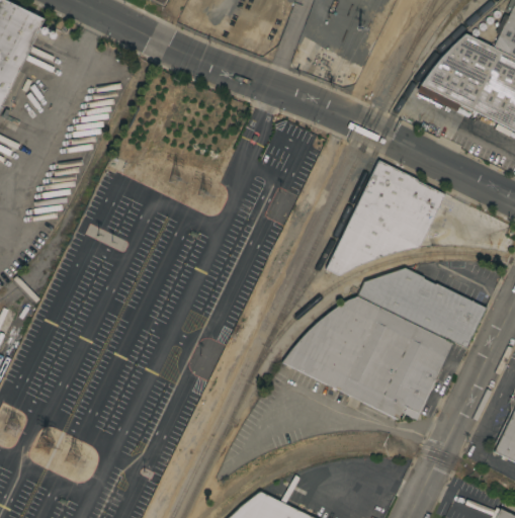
[(0,0),(8,0),(46,18),(0,111),(0,0)]
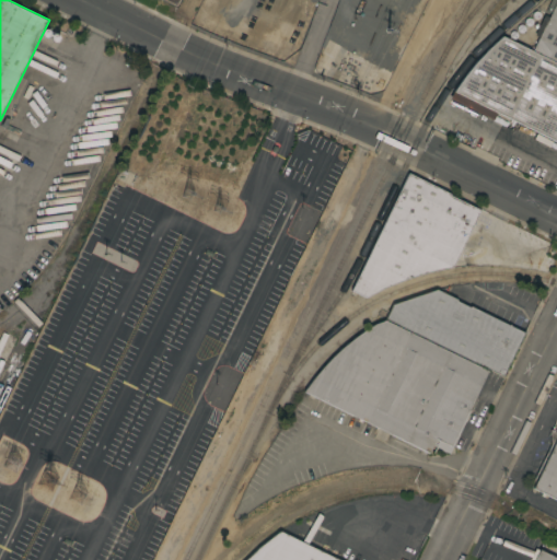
[(499,112),(495,119),(452,98),(455,91),(467,73),(483,56),(495,44),(503,36),(534,50),(556,4),(556,140),(499,112)]
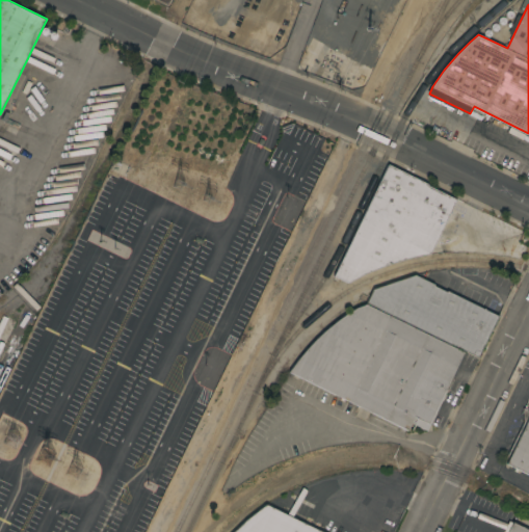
[(264,137),(269,139),(266,147),(261,143),(264,137)]
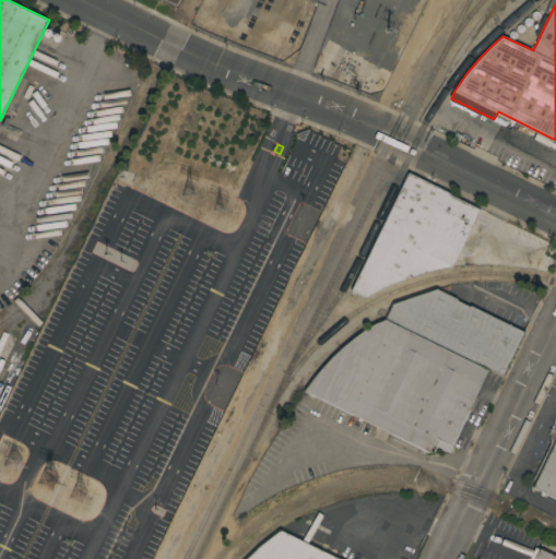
[(410,173),(451,193),(450,194),(482,210),(478,216),(484,219),(474,241),(468,238),(453,266),(429,272),(403,281),(386,287),(368,297),(353,289),(410,173)]
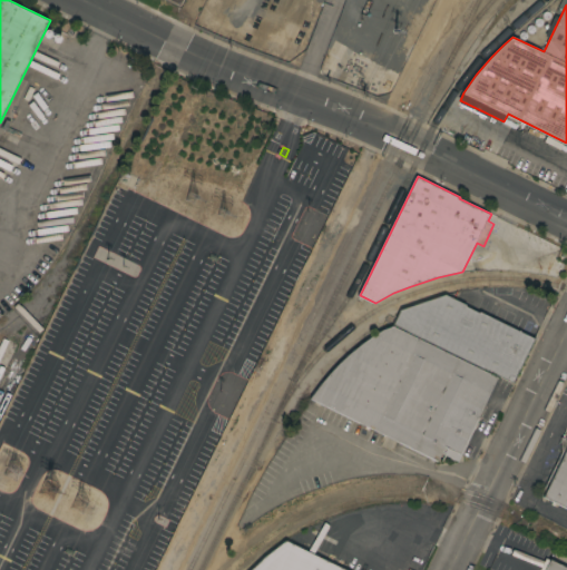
[(467,304),(468,306),(480,312),(481,312),(536,338),(515,383),(394,324),(402,310),(446,294),(467,304)]
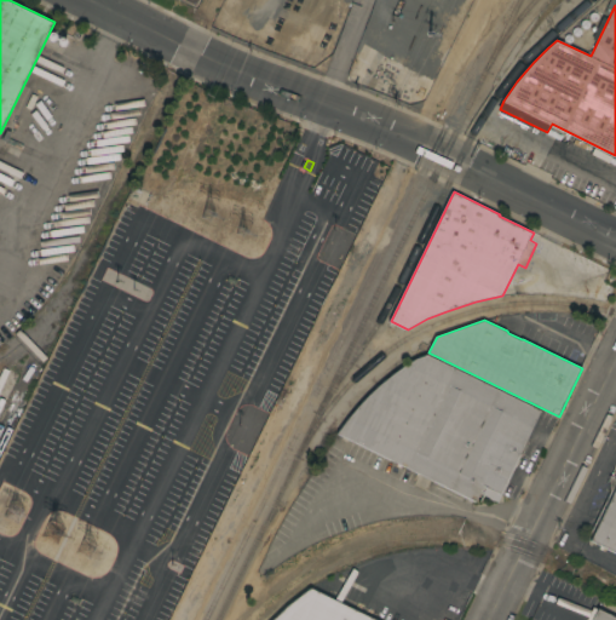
[(542,411),(520,453),(523,454),(499,501),(481,493),(477,501),(338,434),(350,418),(361,405),(373,391),(390,377),(413,361),(429,354),(542,411)]
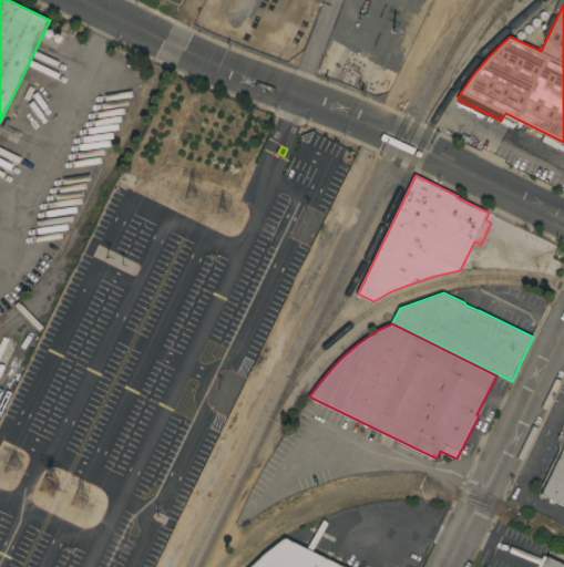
[(563,450),(544,492),(563,501),(563,450)]
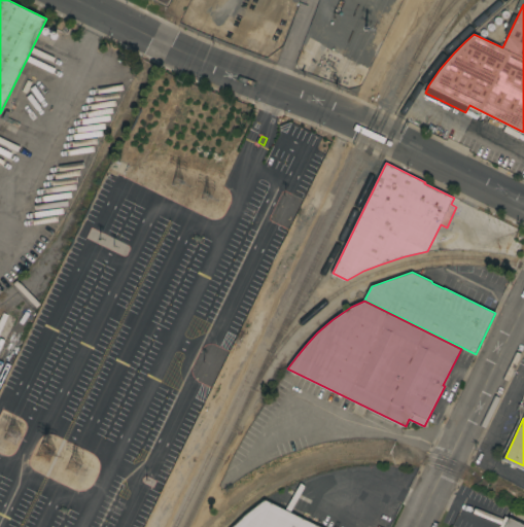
[(322,526),(233,526),(245,515),(266,499),(322,526)]
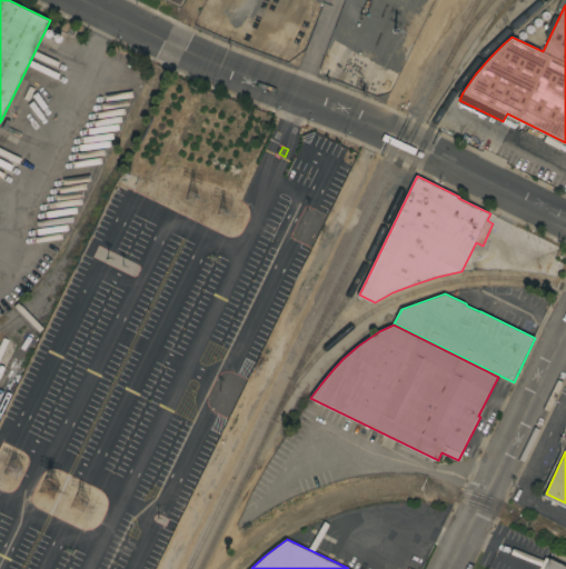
[(565,568),(540,568),(546,557),(550,559),(550,558),(565,565),(565,568)]
